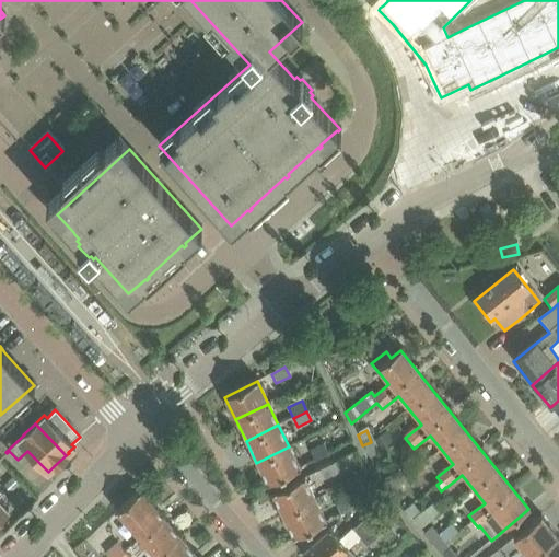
[(377,455),(371,442),(362,445),(369,460),(377,455)]
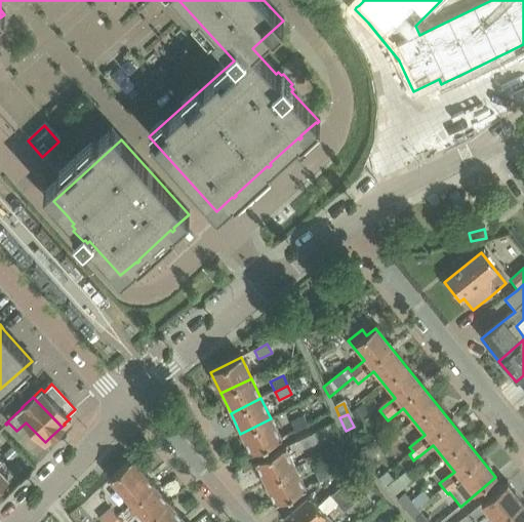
[(303,416),(290,423),(294,433),(308,427),(303,416)]
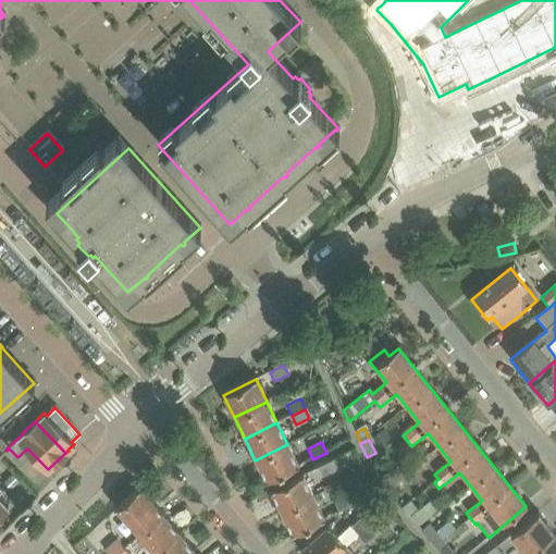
[(255,460),(266,482),(298,467),(287,444),(255,460)]
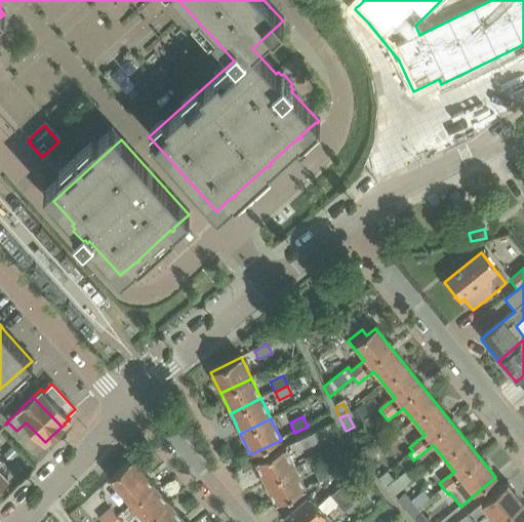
[(313,434),(299,441),(304,451),(335,435),(331,427),(313,435),(313,434)]
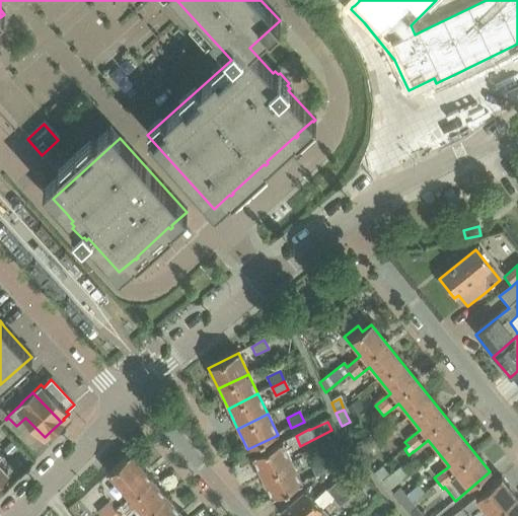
[(292,463),(282,443),(251,457),(262,478),(292,463)]
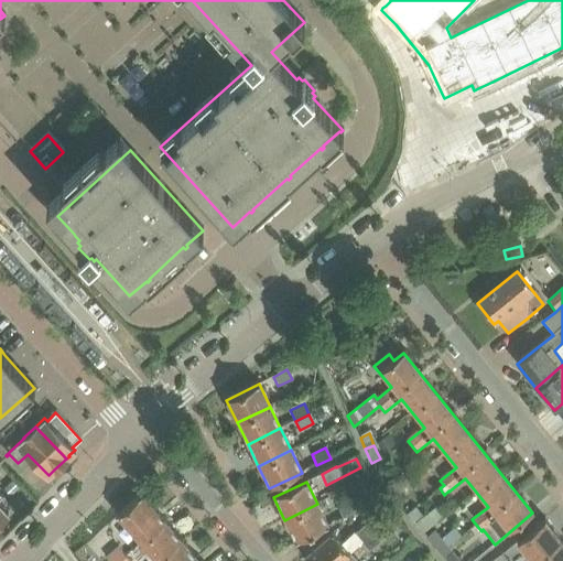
[(12,483),(3,489),(10,497),(19,489),(12,483)]
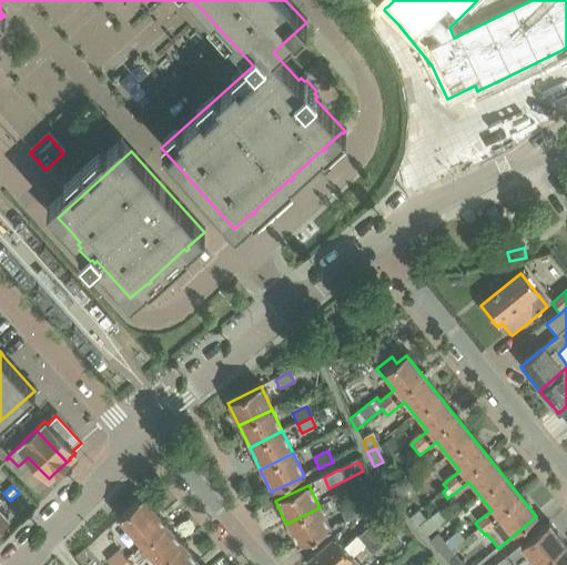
[(138,541),(134,544),(161,521),(142,498),(120,518),(138,541)]
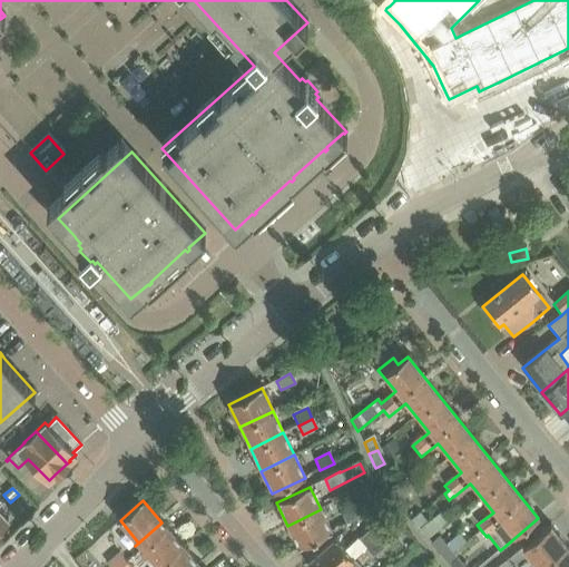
[(355,507),(341,514),(346,525),(361,518),(355,507)]
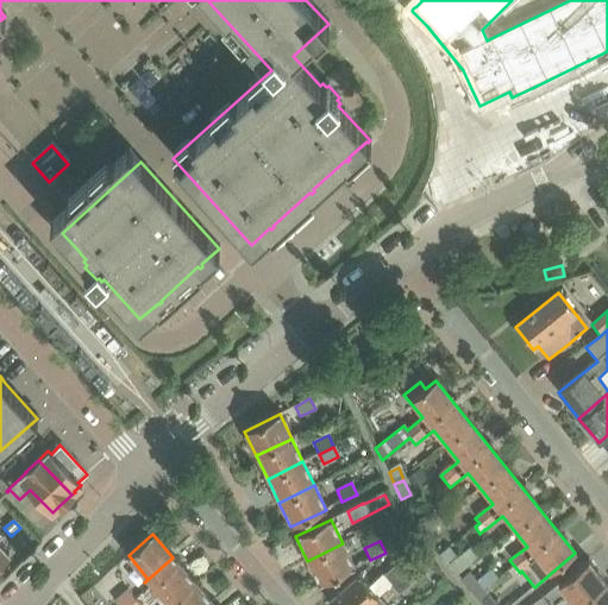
[(343,543),(307,561),(319,585),(355,568),(343,543)]
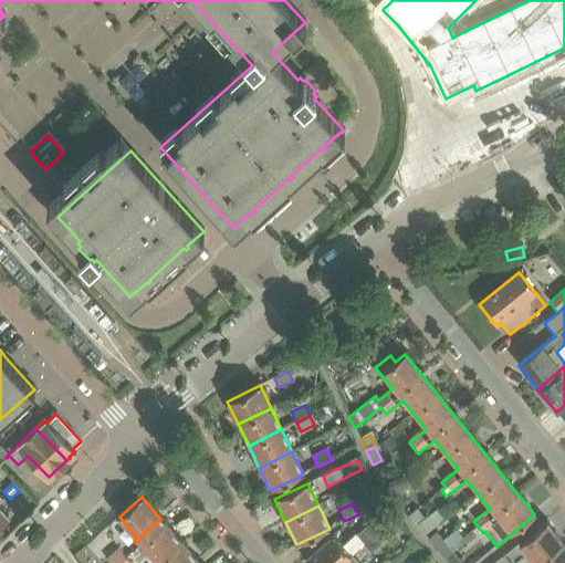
[(417,510),(407,519),(415,529),(418,527),(426,520),(417,510)]
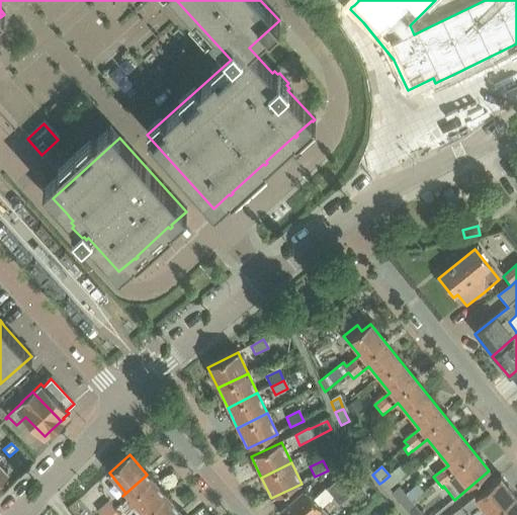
[(398,468),(390,476),(382,482),(388,488),(403,475),(398,468)]
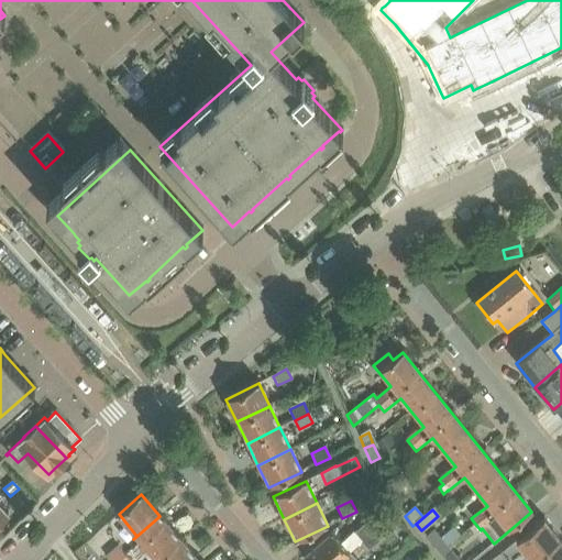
[(133,539),(150,559),(152,559),(178,537),(160,516),(133,539)]
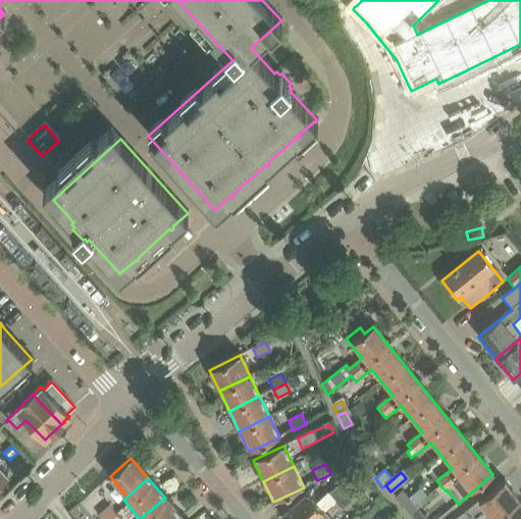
[(519,501),(504,481),(478,503),(491,518),(498,518),(519,501)]
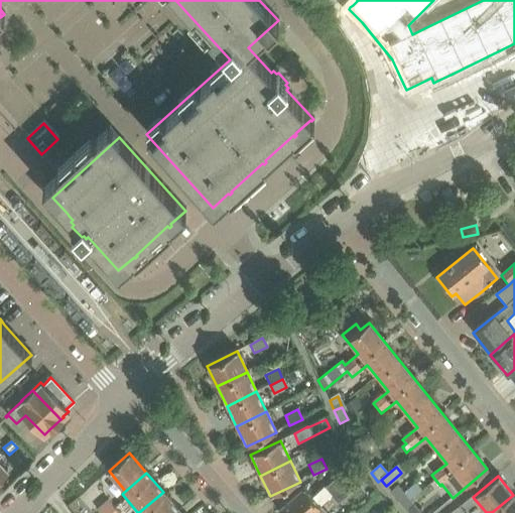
[(311,498),(303,488),(277,511),(278,512),(312,512),(319,507),(331,497),(341,488),(335,481),(325,490),(324,488),(311,498)]
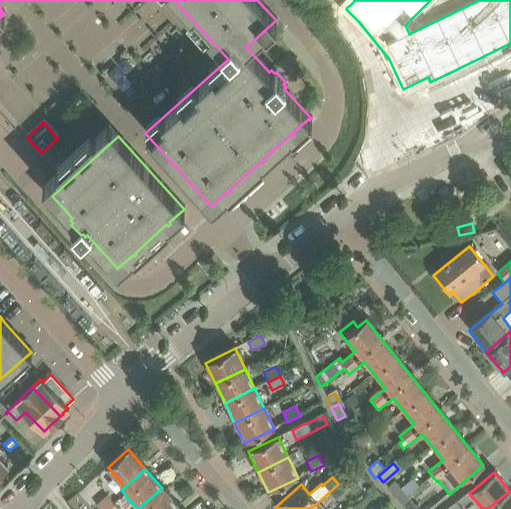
[(350,487),(344,480),(339,485),(338,484),(328,493),(335,501),(345,492),(344,491),(350,487)]
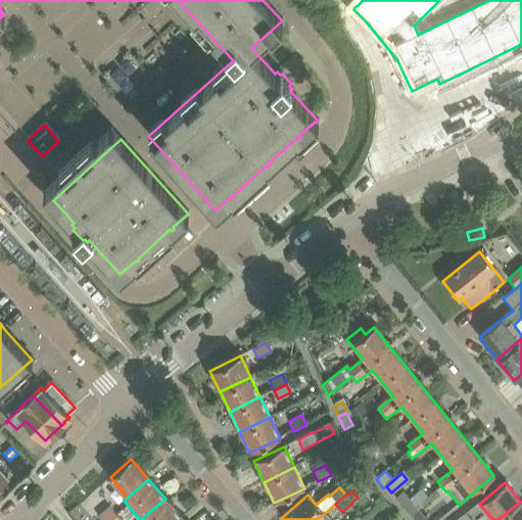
[(401,494),(394,501),(410,519),(412,519),(418,514),(401,494)]
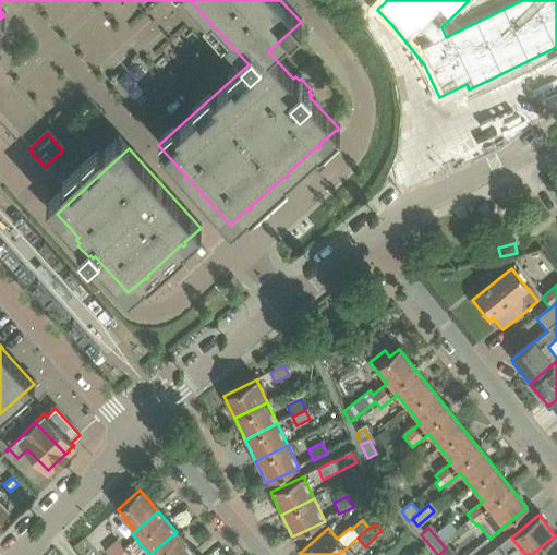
[(195,554),(177,532),(150,554),(195,554)]
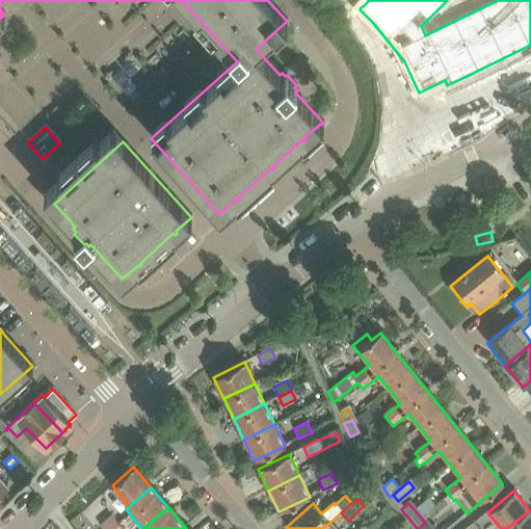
[(530,528),(530,512),(529,510),(507,528),(530,528)]
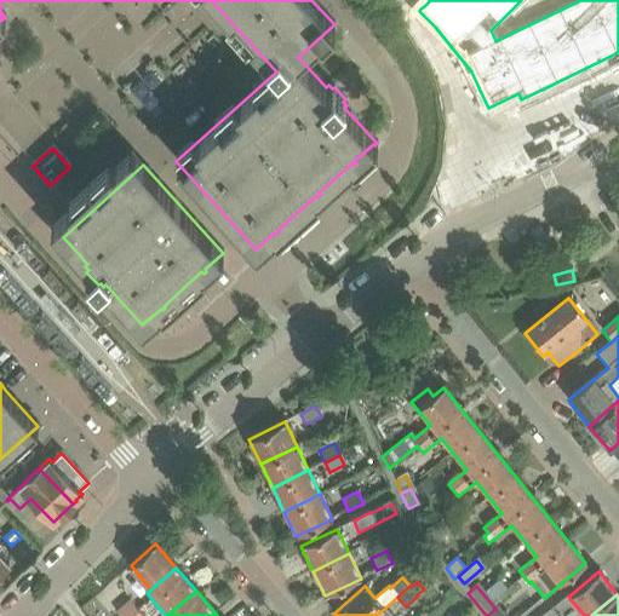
[(116,614),(118,615),(139,615),(129,603),(116,614)]
